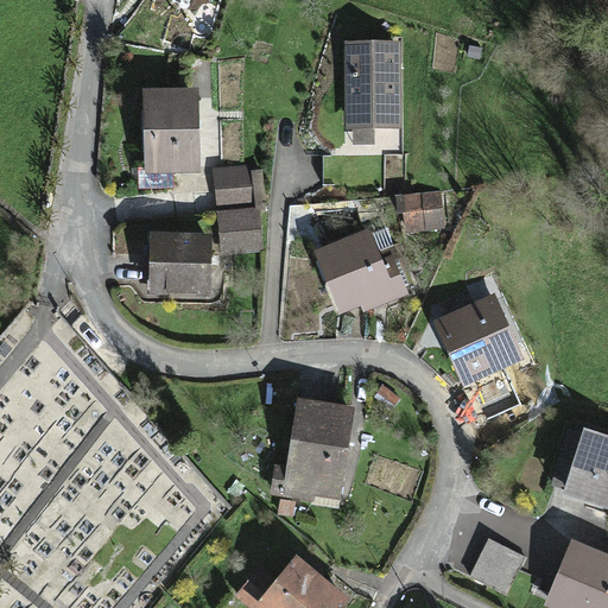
[(397,40),(341,39),(340,127),(396,128),(397,40)]
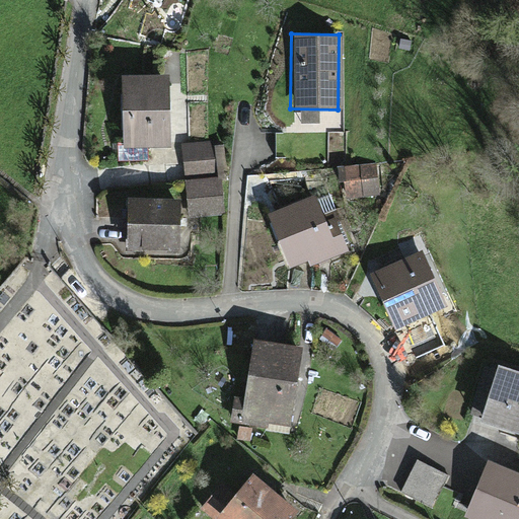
[(172,77),(122,76),(121,147),(171,148),(172,77)]
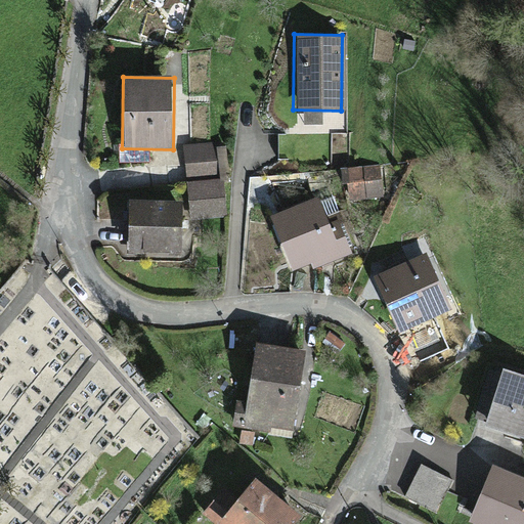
[(212,141),(183,144),(186,177),(215,174),(212,141)]
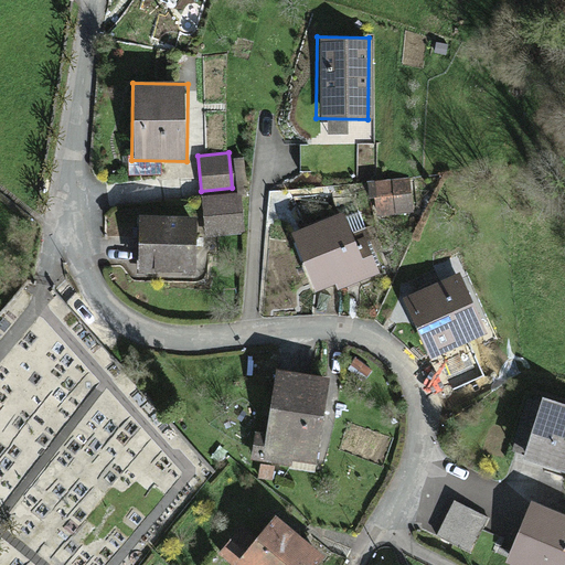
[(405,176),(370,181),(375,215),(411,211),(405,176)]
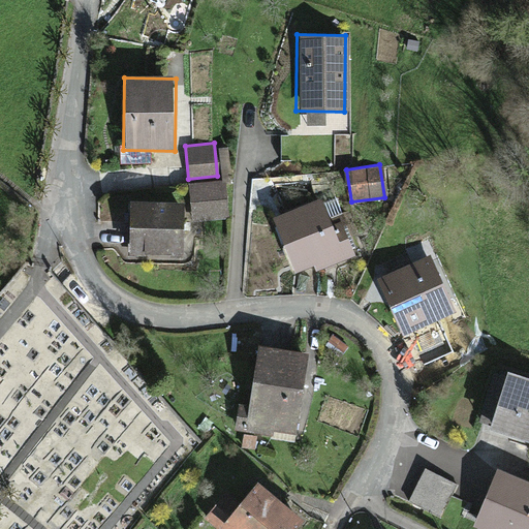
[(220,182),(188,184),(191,222),(223,220),(220,182)]
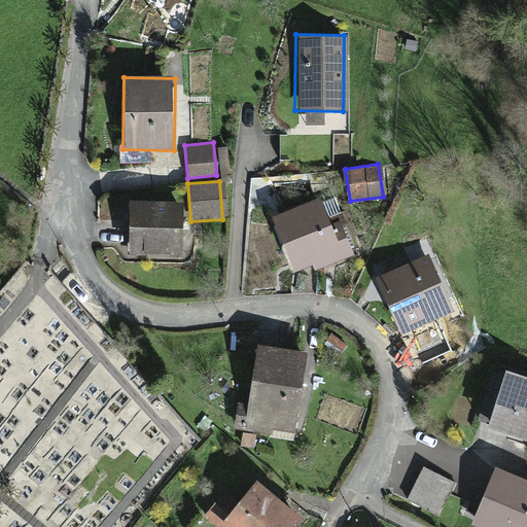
[(179,200),(128,199),(127,254),(178,255),(179,200)]
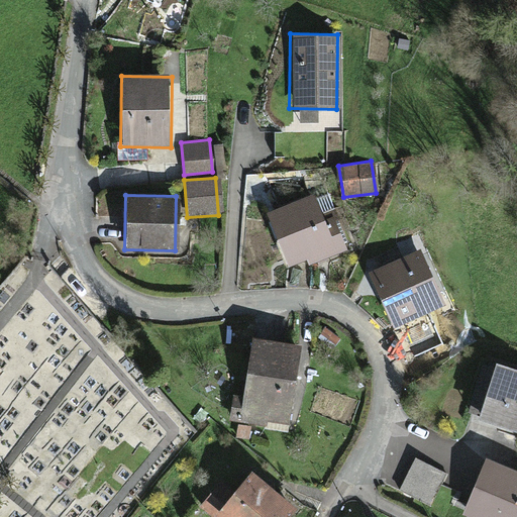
[(307,195),(263,211),(288,277),(347,254),(338,231),(322,237),(307,195)]
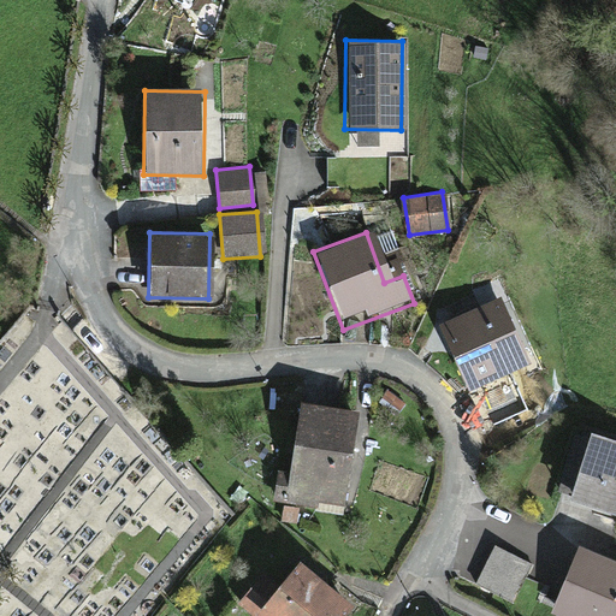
[(499,295),(436,323),(465,390),(528,362),(499,295)]
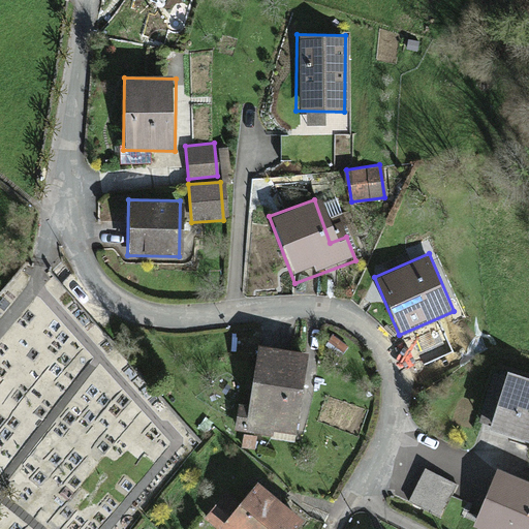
[(306,347),(256,341),(246,429),(296,434),(306,347)]
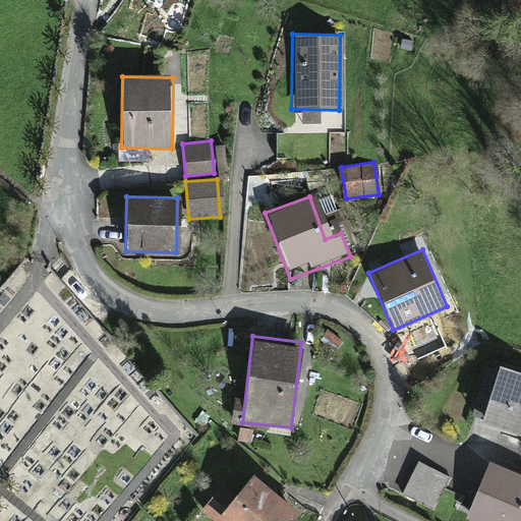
[(520,370),(489,360),(471,416),(520,432),(520,370)]
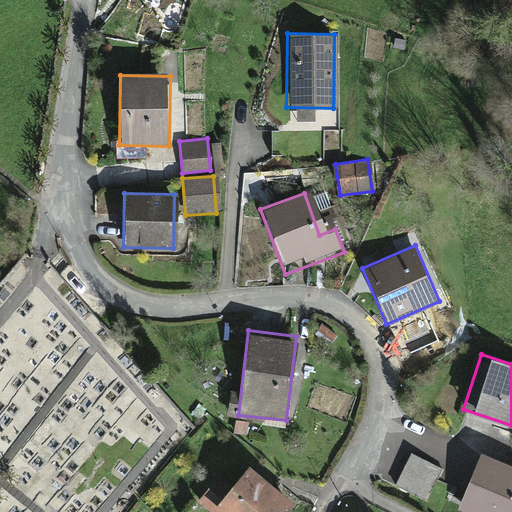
[(444,465),(408,446),(389,482),(425,501),(444,465)]
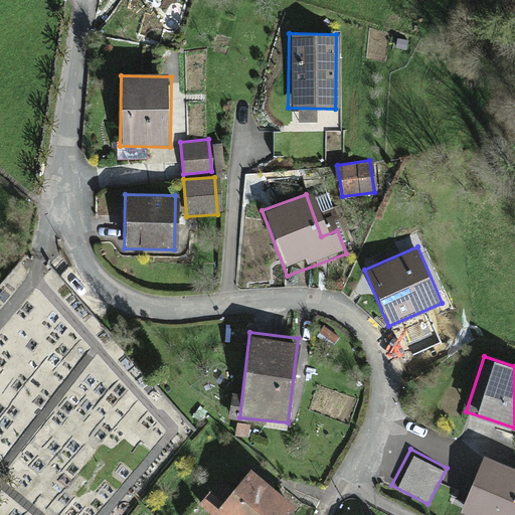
[(514,514),(514,468),(482,455),(461,508),(478,514),(514,514)]
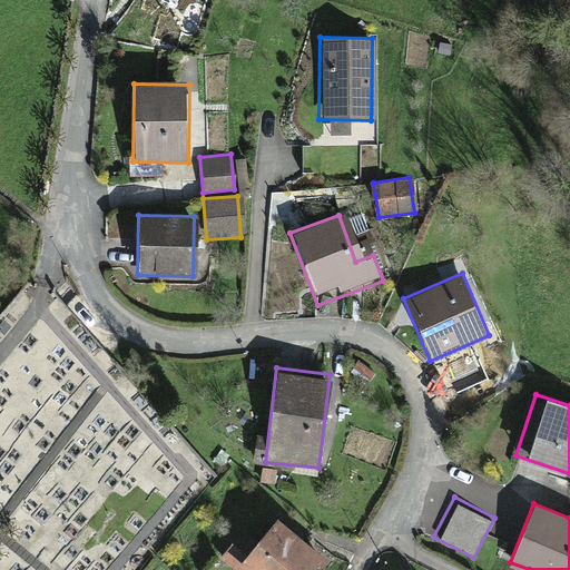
[(315,569),(326,554),(275,520),(255,548),(236,536),(216,563),(226,569),(315,569)]
